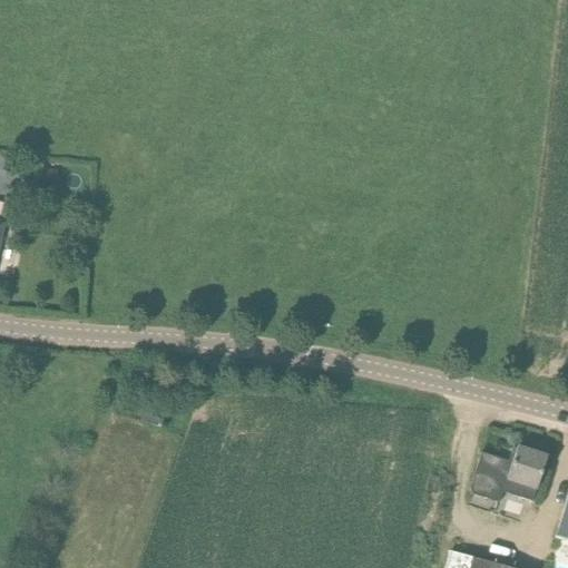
[(42,185),(56,186),(58,169),(45,168),(42,185)]
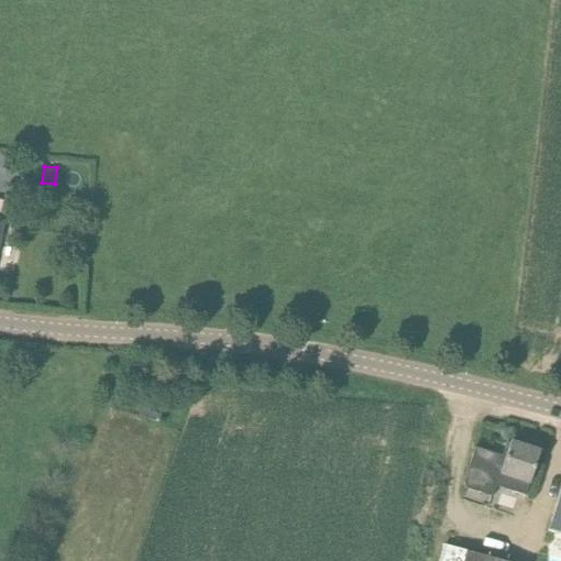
[(513,441),(513,442),(508,441),(504,454),(499,469),(503,470),(498,484),(527,494),(541,450),(513,441)]
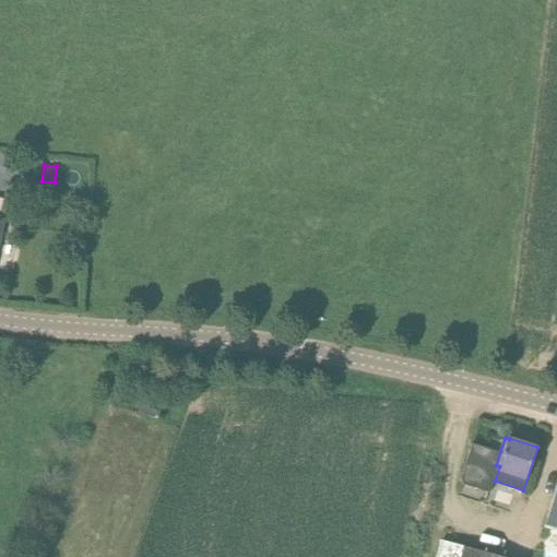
[(500,451),(474,442),(463,476),(464,483),(490,492),(494,481),(495,481),(499,466),(496,465),(500,451)]
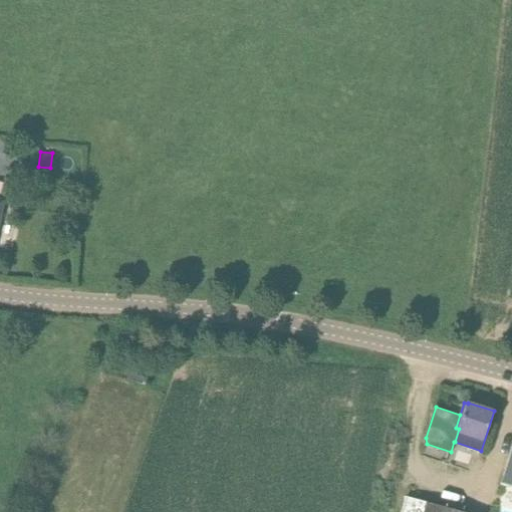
[(511,453),(502,484),(511,486),(511,453)]
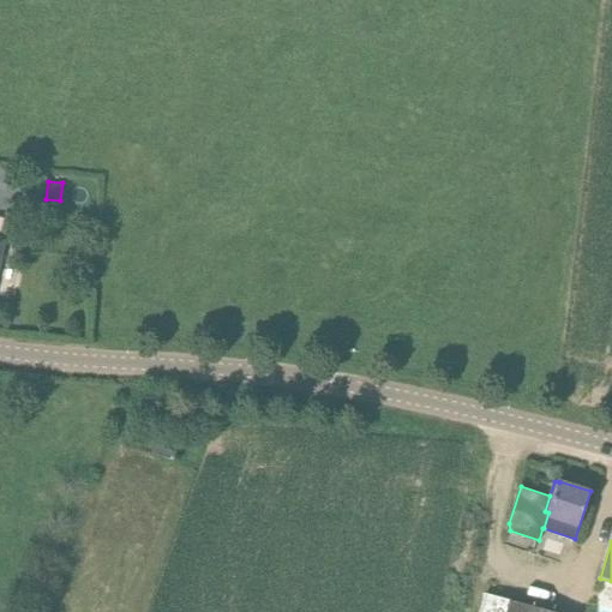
[(493,597),(489,611),(556,611),(511,600),(510,601),(493,597)]
